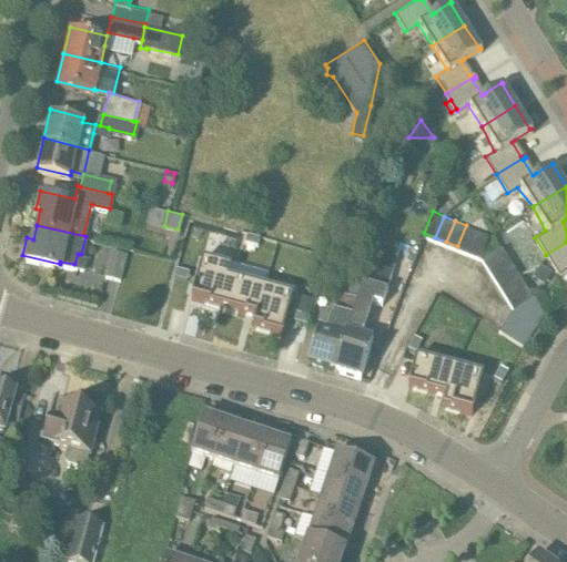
[(466,225),(457,246),(468,251),(476,230),(466,225)]
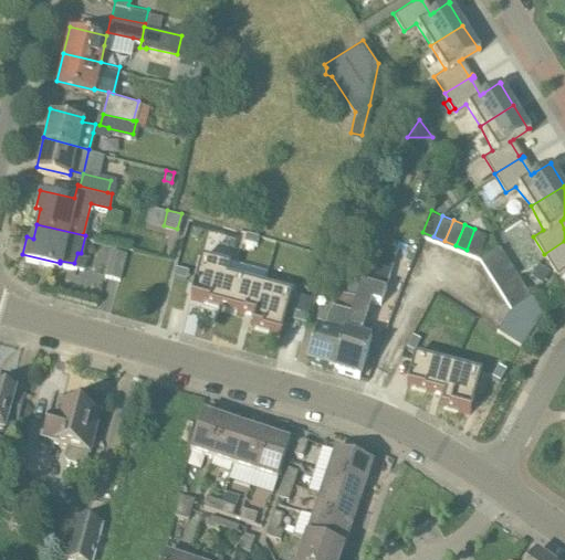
[(375,238),(382,240),(385,228),(378,226),(375,238)]
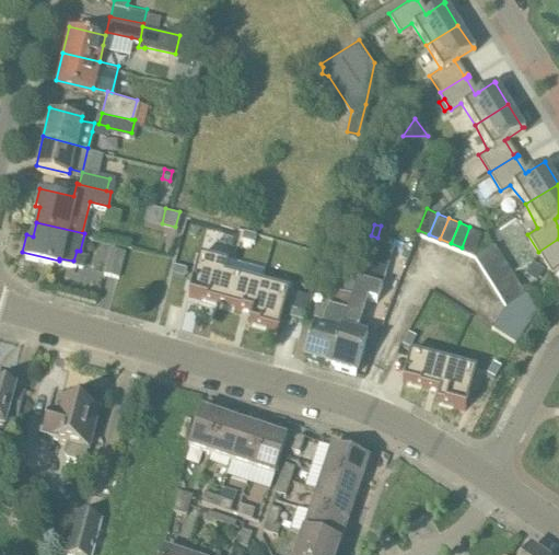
[(469,227),(462,247),(472,252),(480,231),(469,227)]
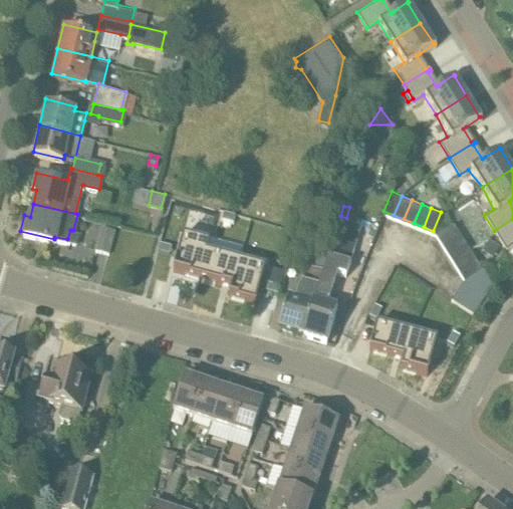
[(222,211),(220,218),(232,221),(234,214),(222,211)]
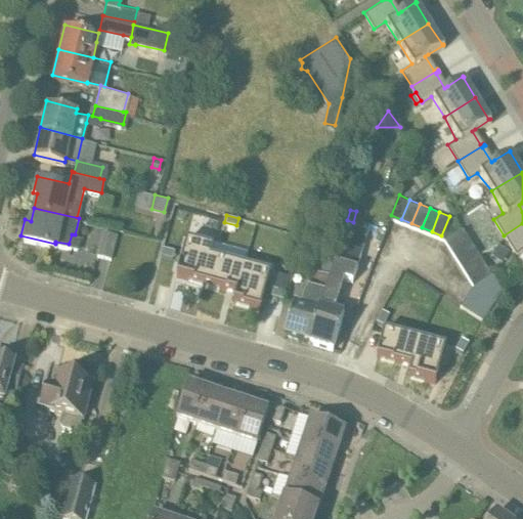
[(522,223),(504,235),(515,253),(522,247),(522,223)]
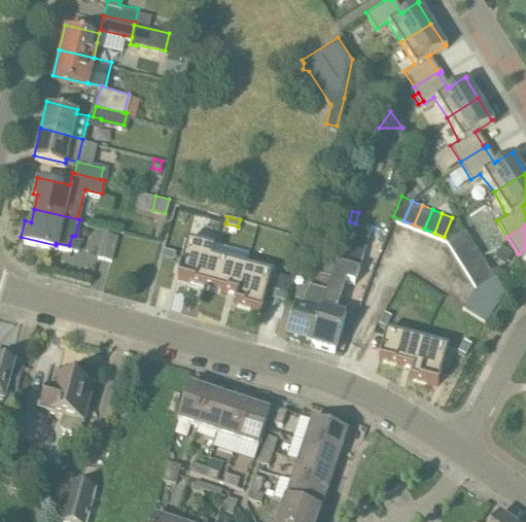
[(448,238),(453,247),(471,236),(466,227),(448,238)]
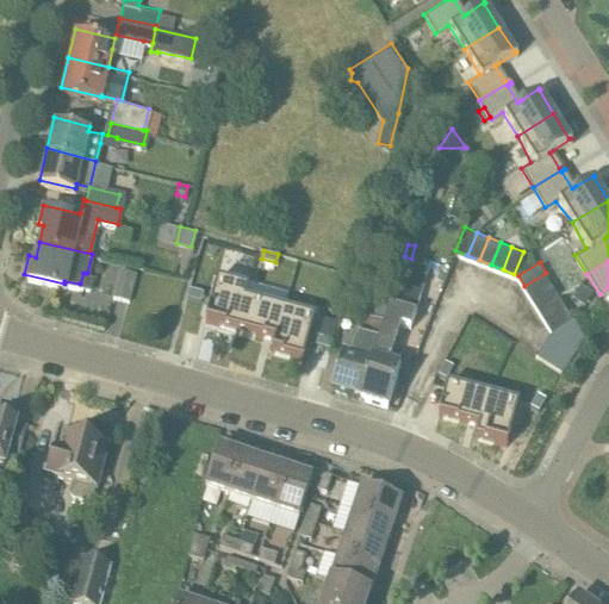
[(129,298),(136,271),(119,267),(112,294),(129,298)]
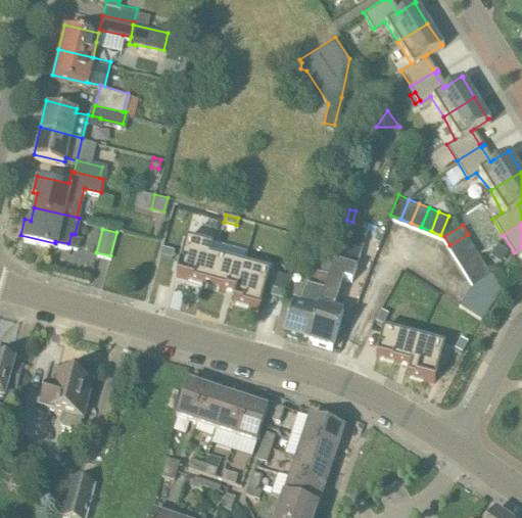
[(335,254),(307,339),(331,346),(342,310),(333,307),(343,276),(351,279),(364,236),(343,230),(335,254)]
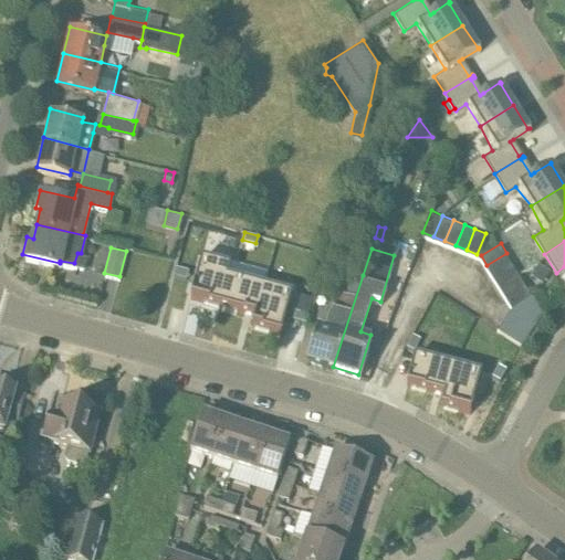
[(506,253),(487,265),(492,275),(513,263),(506,253)]
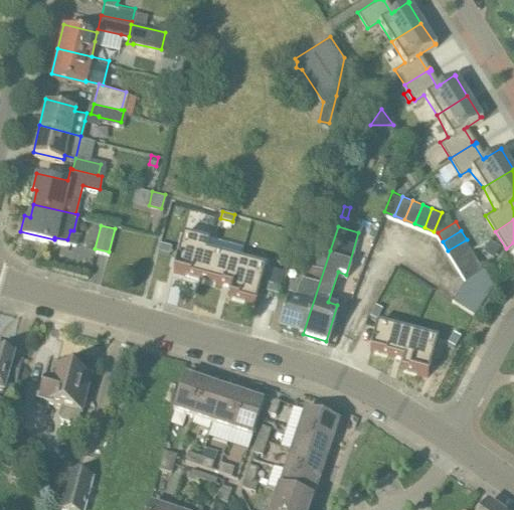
[(183,232),(173,269),(198,276),(208,239),(183,232)]
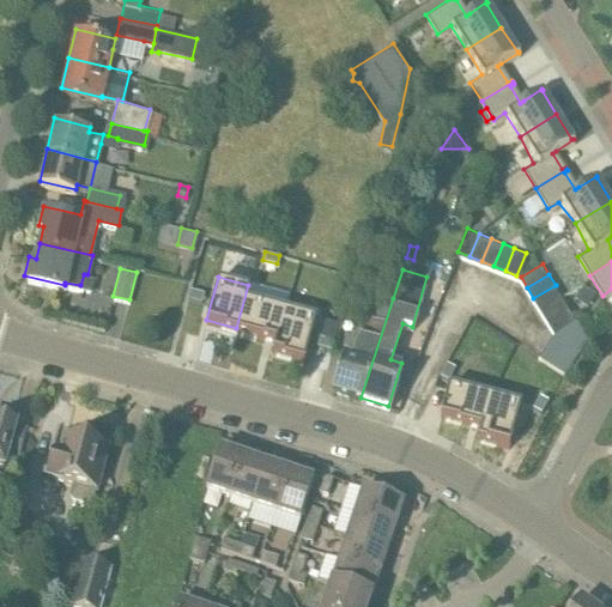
[(248,285),(236,328),(276,339),(272,351),(273,351),(285,308),(246,297),(249,285),(248,285)]
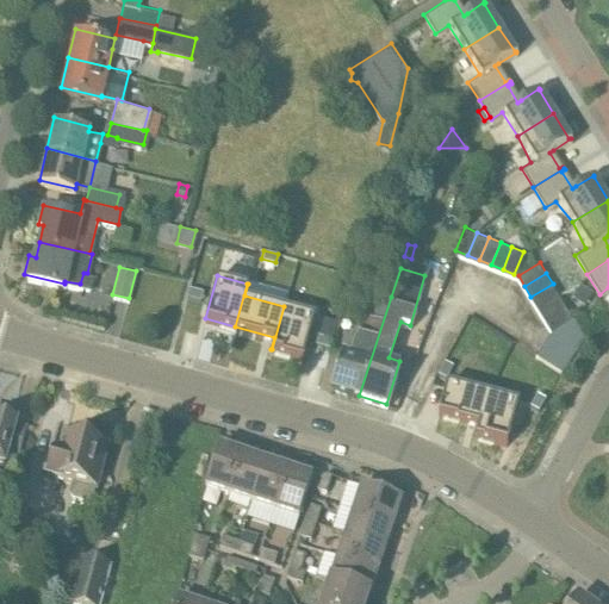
[(553,284),(530,297),(538,307),(560,294),(553,284)]
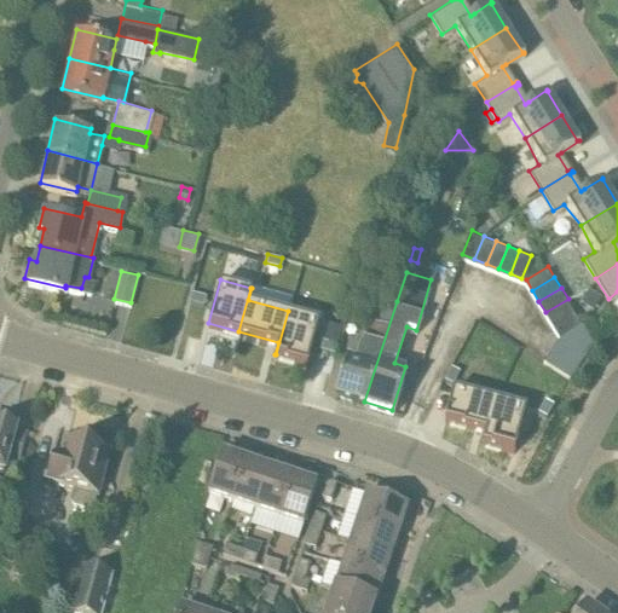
[(202,289),(198,302),(208,305),(212,291),(202,289)]
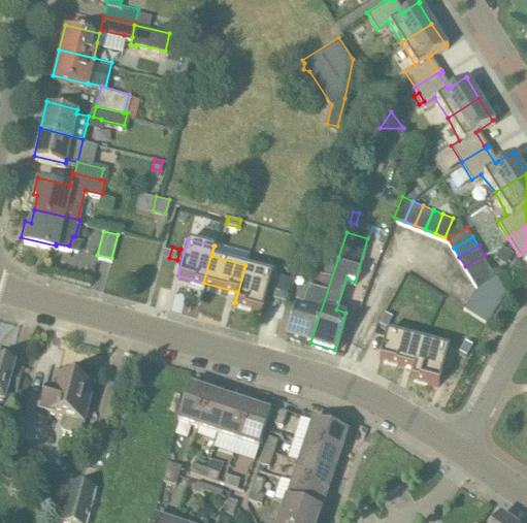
[(294,301),(285,335),(309,342),(310,342),(338,257),(324,252),(318,271),(313,269),(302,303),(294,301)]
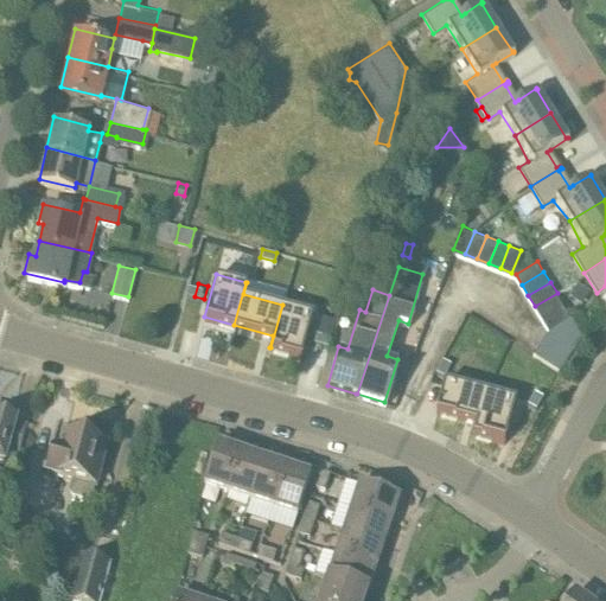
[(557,293),(535,306),(541,317),(563,304),(557,293)]
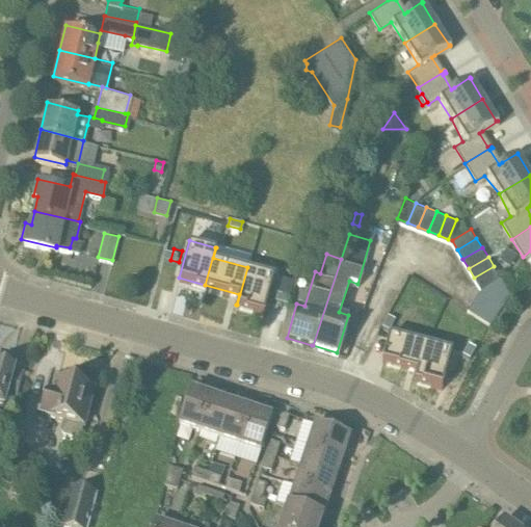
[(427,265),(421,277),(444,288),(449,277),(427,265)]
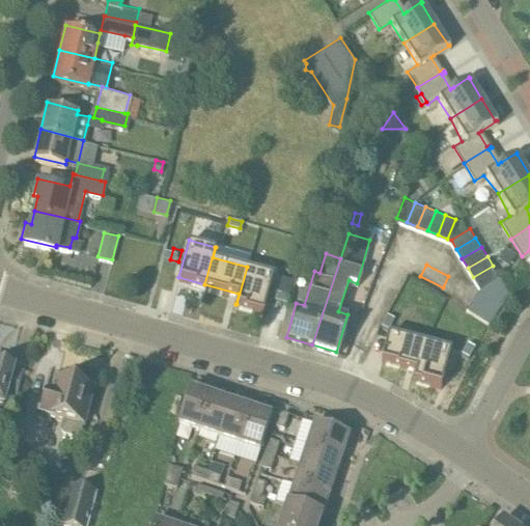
[(473,277),(479,287),(499,275),(493,266),(473,277)]
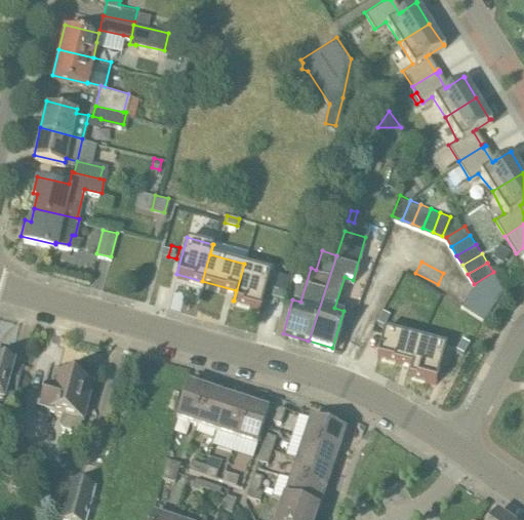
[(244,264),(234,301),(259,308),(270,271),(244,264)]
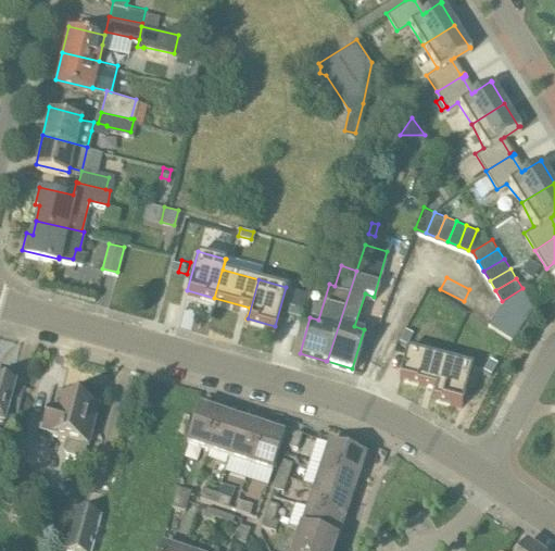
[(532,304),(522,288),(502,301),(495,311),(489,321),(512,336),(518,326),(532,304)]
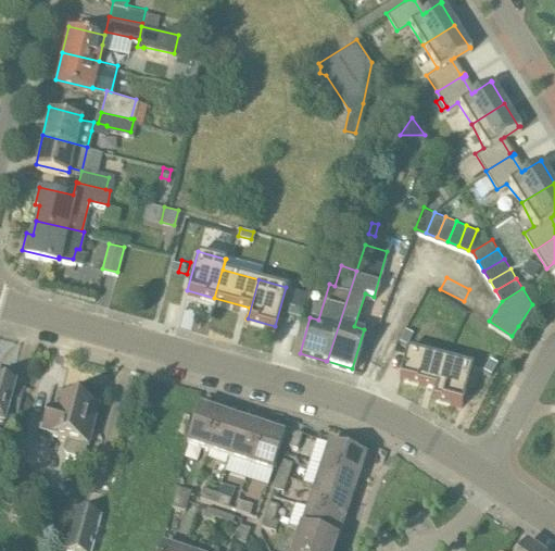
[(286,302),(282,315),(291,317),(294,304),(286,302)]
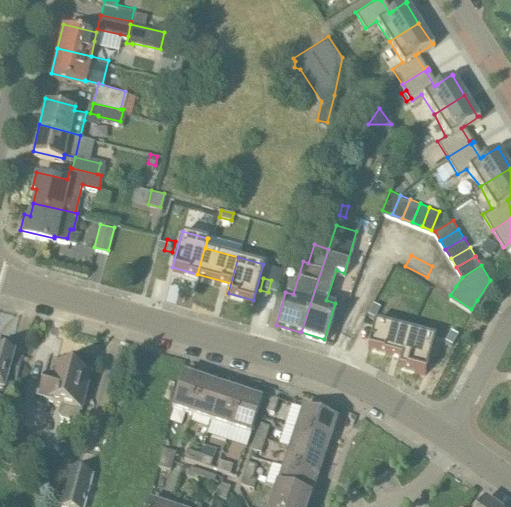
[(371,302),(366,312),(373,315),(378,305),(371,302)]
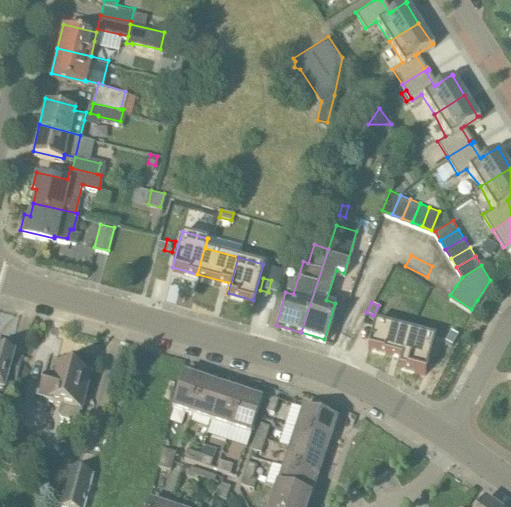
[(374,321),(367,347),(401,356),(398,366),(399,366),(409,330),(374,321)]
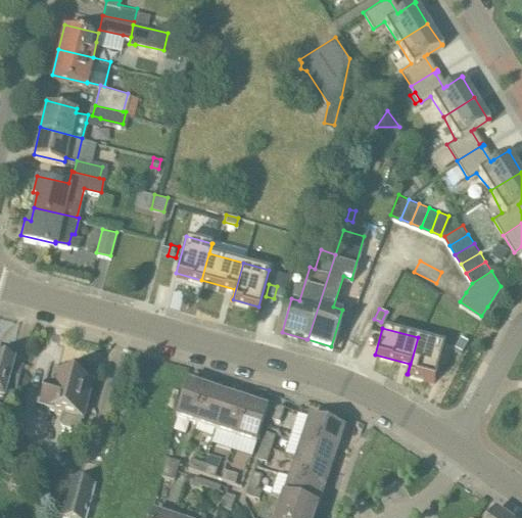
[(454,347),(461,350),(467,340),(460,336),(454,347)]
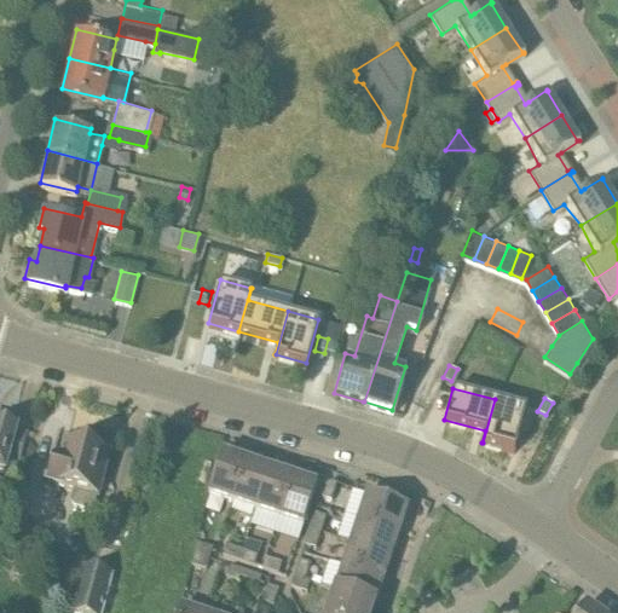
[(495,399),(483,443),(513,451),(525,408),(495,399)]
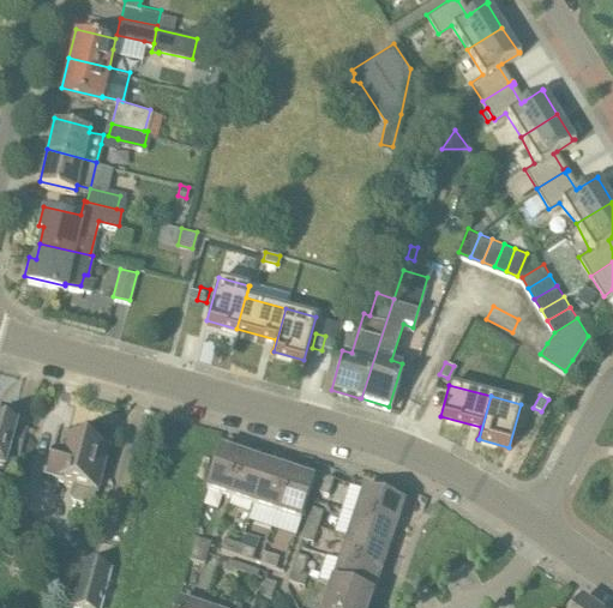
[(0,465),(5,468),(8,453),(18,456),(26,426),(10,421),(7,416),(2,415),(0,415),(0,465)]
